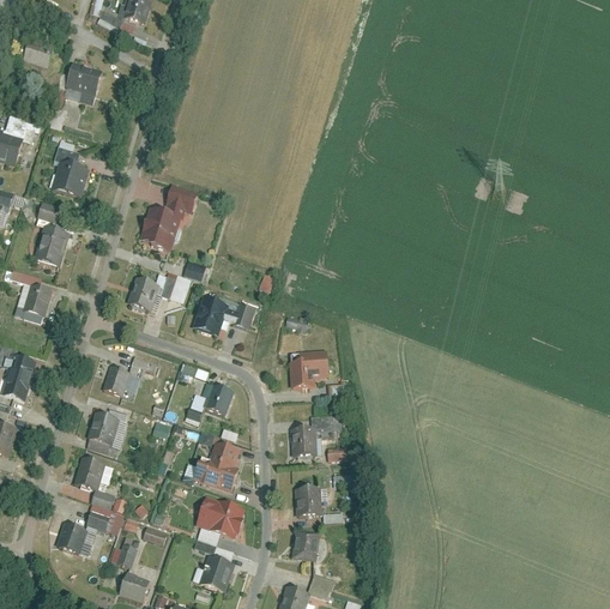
[(101,0),(89,0),(85,16),(95,18),(100,0),(101,0)]
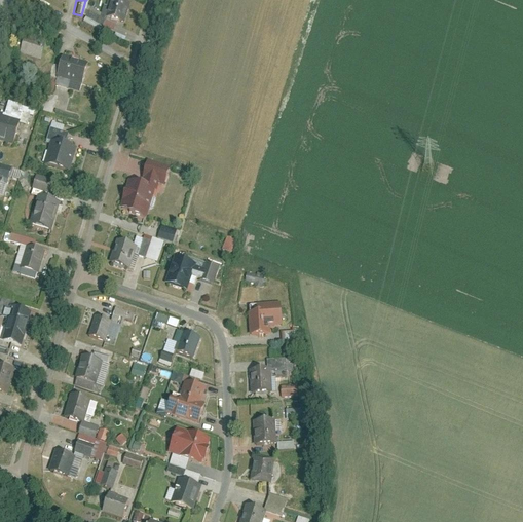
[(109,0),(106,11),(125,17),(129,0),(109,0)]
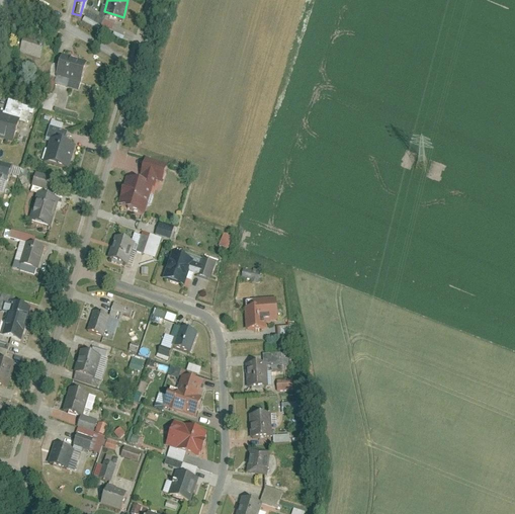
[(43,40),(21,34),(17,50),(37,57),(43,40)]
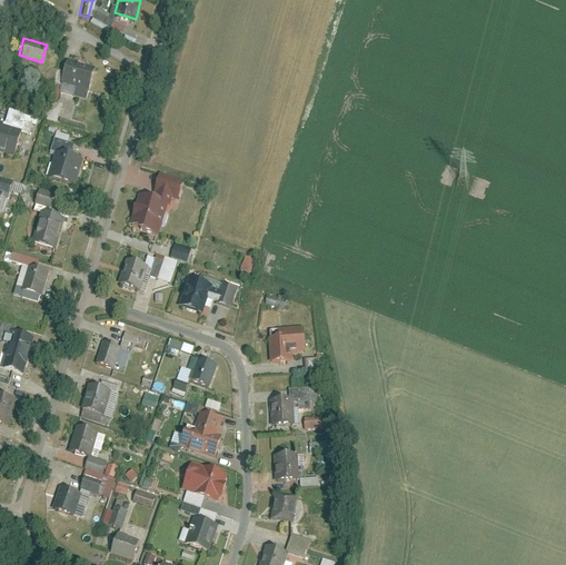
[(96,63),(68,55),(61,79),(89,87),(96,63)]
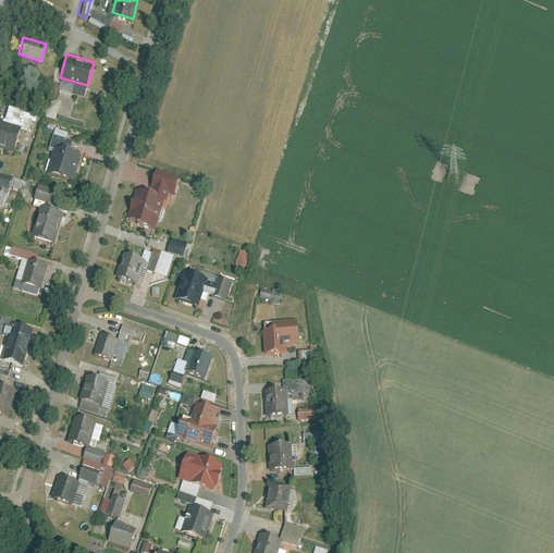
[(82,126),(97,131),(100,119),(84,115),(82,126)]
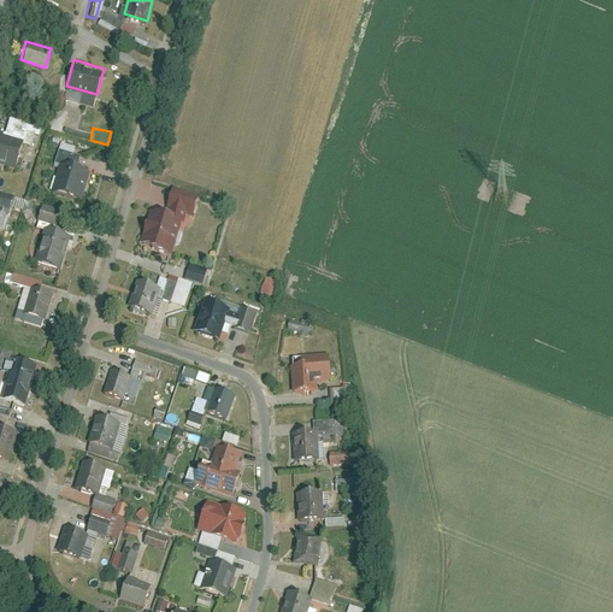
[(23,137),(0,129),(0,159),(16,165),(23,137)]
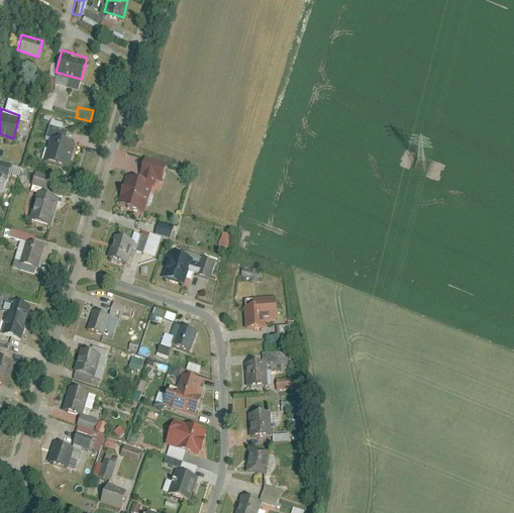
[(75,140),(49,133),(43,157),(69,164),(75,140)]
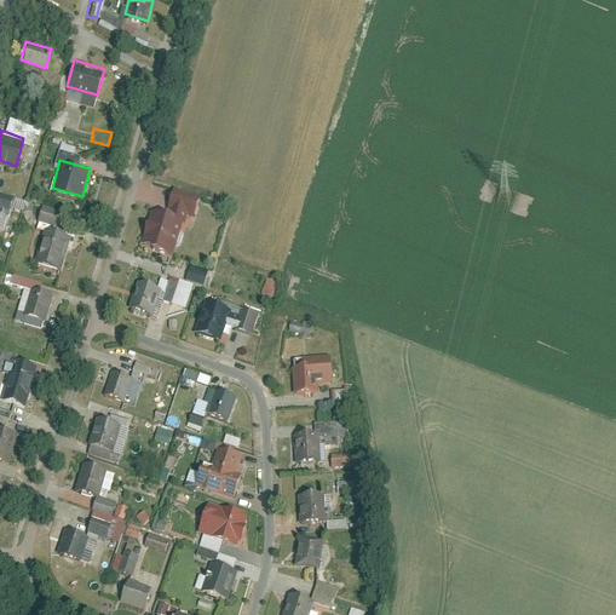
[(33,219),(52,225),(58,208),(39,202),(33,219)]
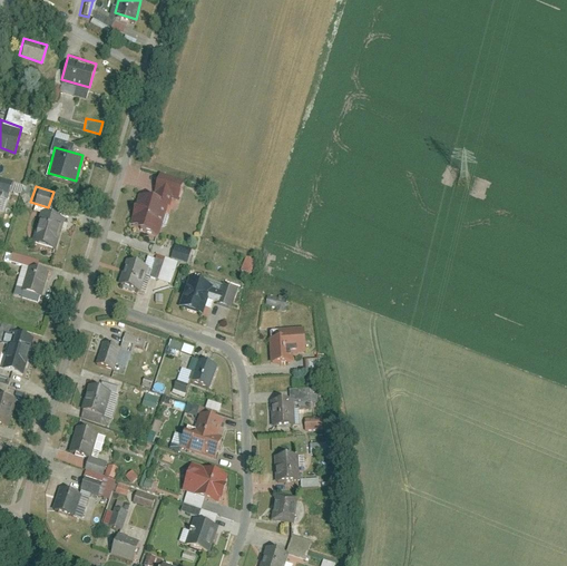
[(139,191),(132,220),(140,223),(139,226),(159,232),(168,199),(139,191)]
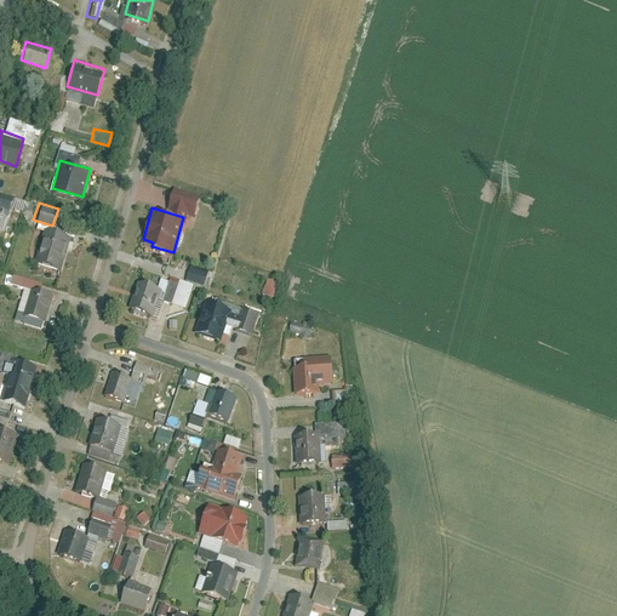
[(72,234),(45,226),(35,261),(62,268),(72,234)]
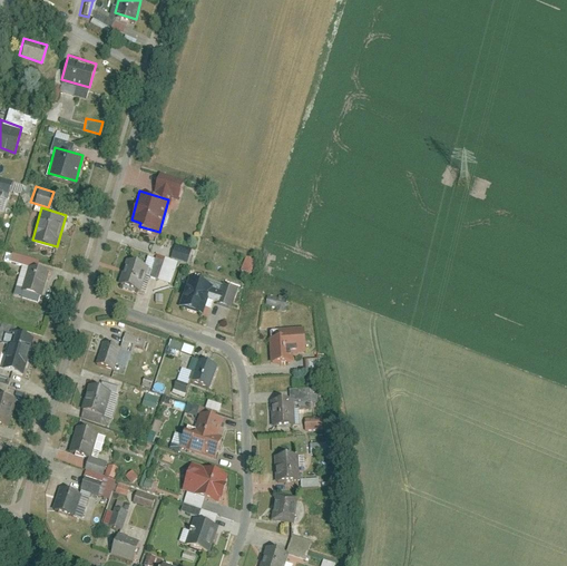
[(172,241),(167,254),(184,260),(188,245),(172,241)]
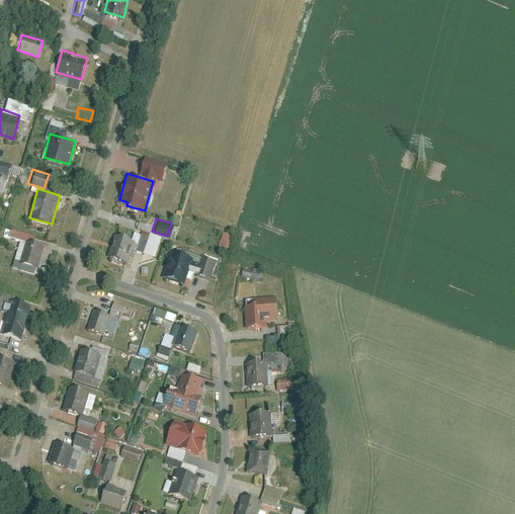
[(17,238),(19,231),(7,228),(6,235),(17,238)]
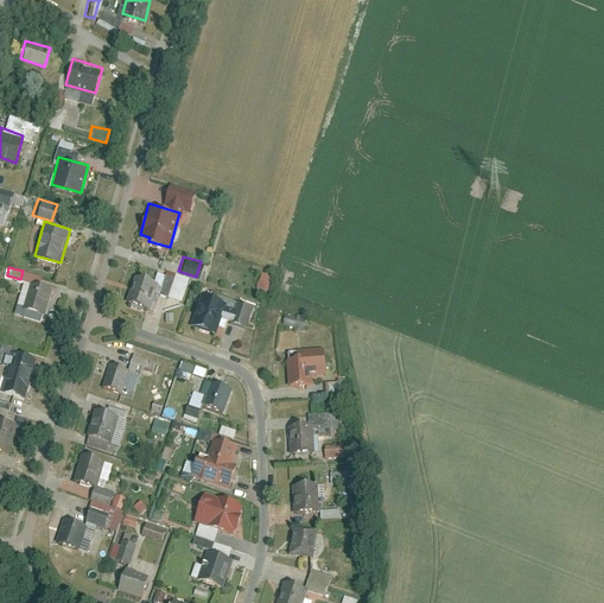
[(254,285),(264,287),(268,273),(258,271),(254,285)]
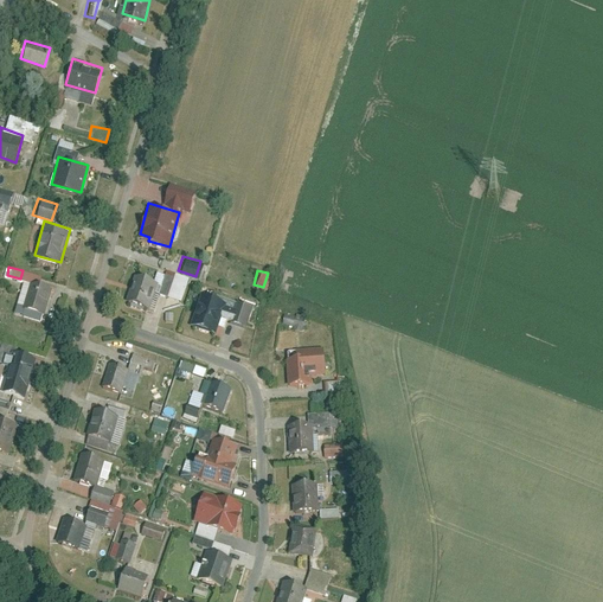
[(156,279),(134,273),(126,299),(149,306),(156,279)]
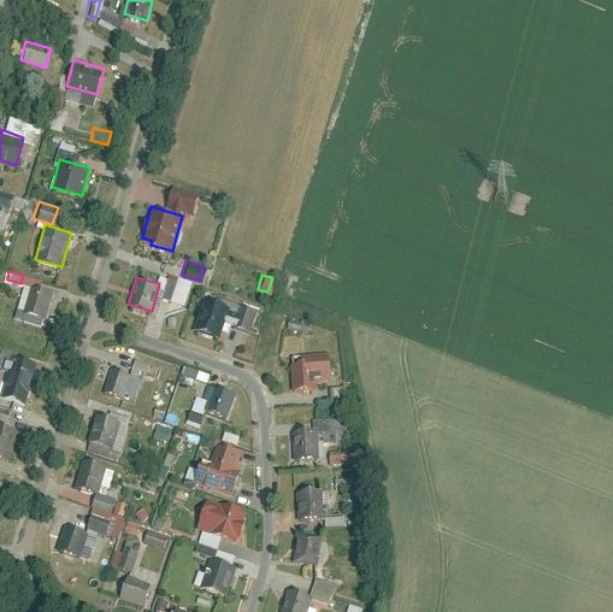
[(52,290),(31,284),(24,311),(45,317),(52,290)]
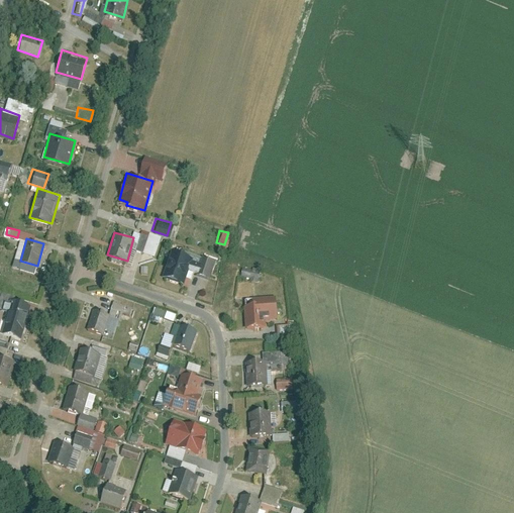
[(191,254),(171,247),(163,274),(184,280),(191,254)]
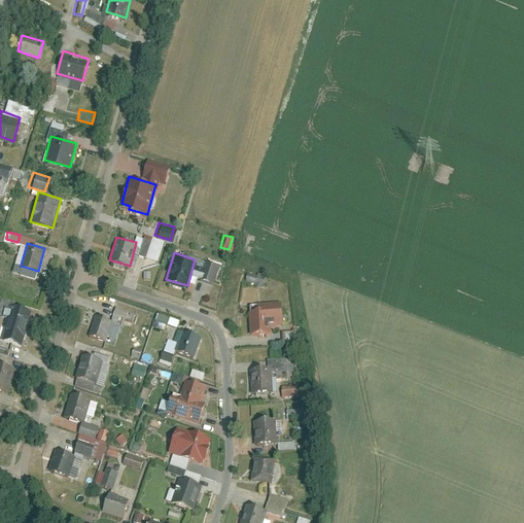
[(260,283),(262,272),(243,270),(242,281),(260,283)]
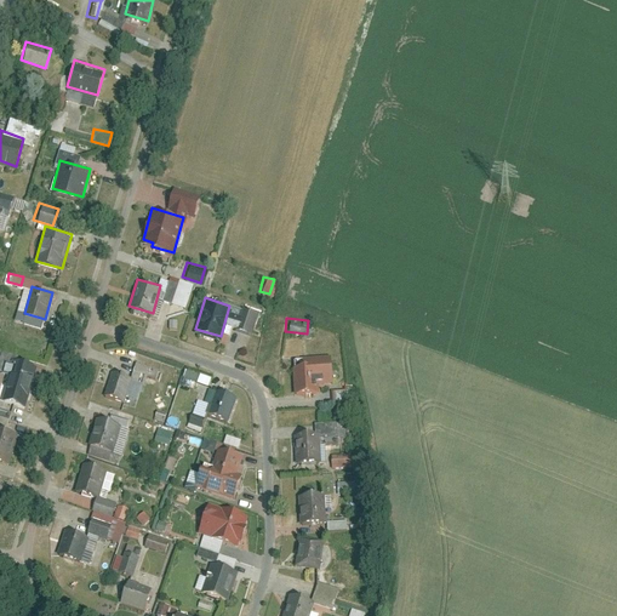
[(295,364),(292,364),(295,391),(318,389),(318,380),(332,380),(331,353),(297,355),(295,357),(295,364)]
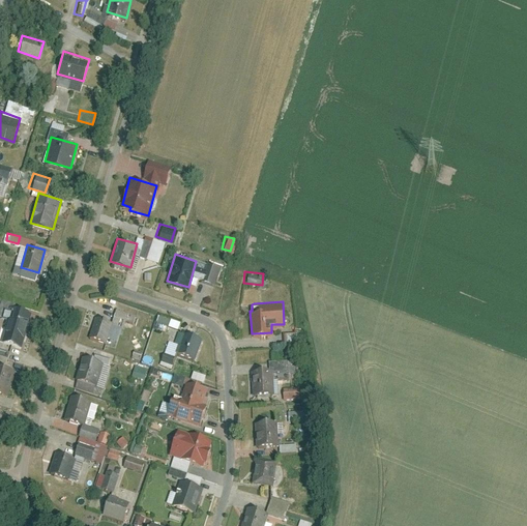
[(31,311),(11,304),(2,339),(22,345),(31,311)]
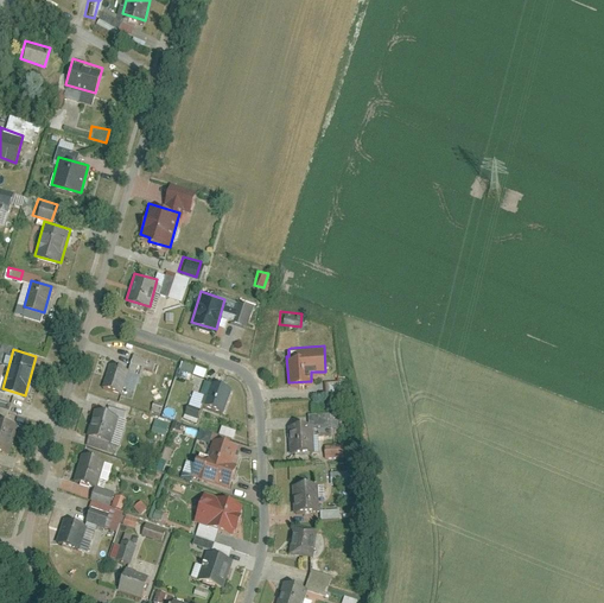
[(173,372),(186,375),(191,362),(178,359),(173,372)]
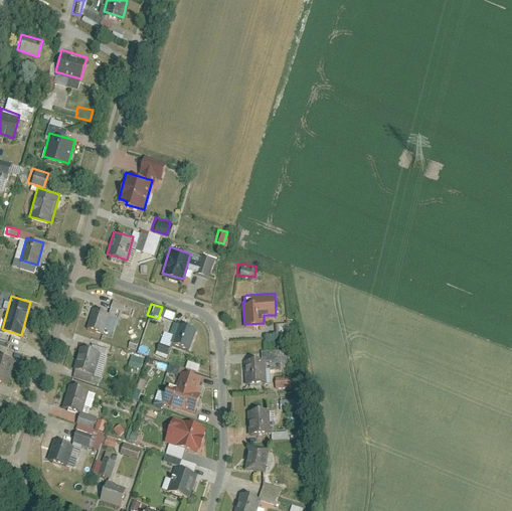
[(110,310),(93,305),(87,324),(103,329),(110,310)]
